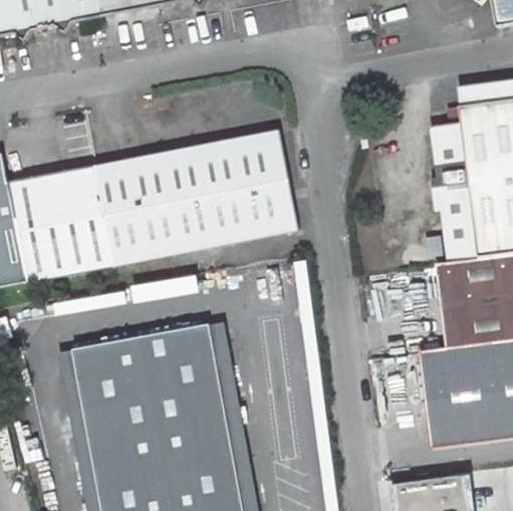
[(0,34),(15,32),(26,40),(33,29),(56,24),(66,32),(73,20),(182,0),(196,0),(203,5),(206,0),(0,0),(0,34)]
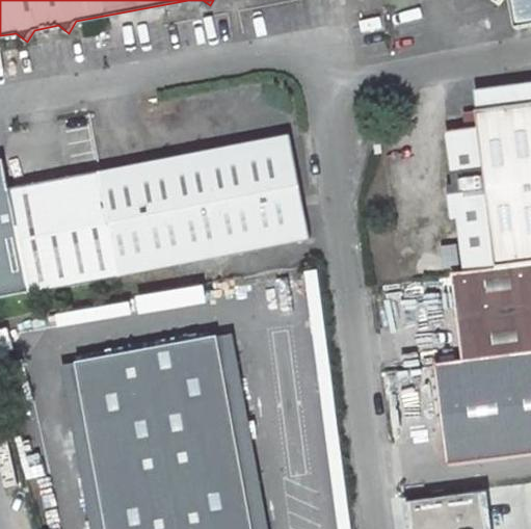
[(496,0),(499,2),(500,0),(510,0),(515,26),(530,22),(530,0),(496,0)]
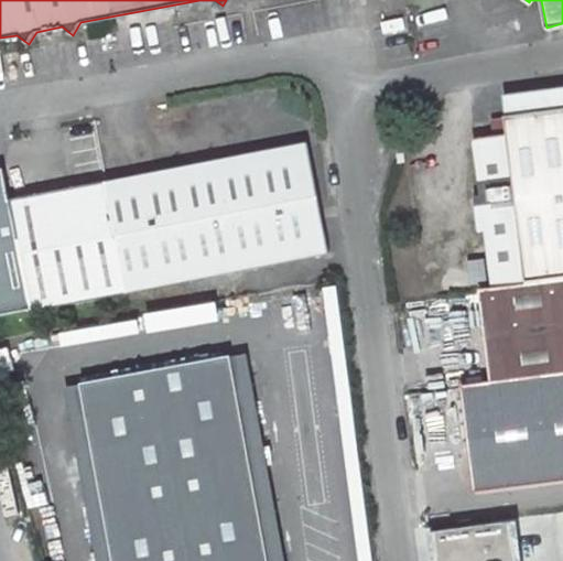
[(562,107),(505,116),(507,133),(474,137),(493,286),(562,276),(562,107)]
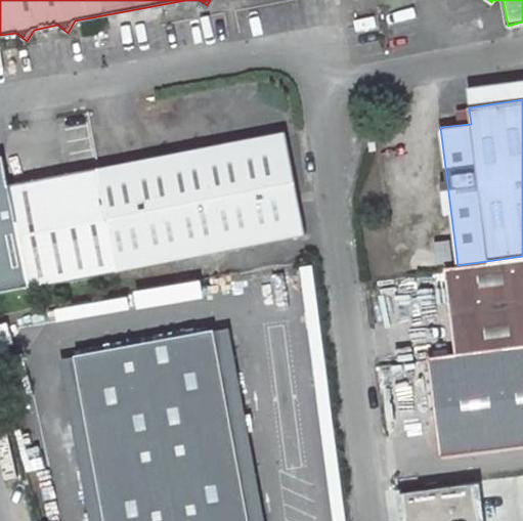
[(305,233),(287,131),(98,168),(119,270),(305,233)]
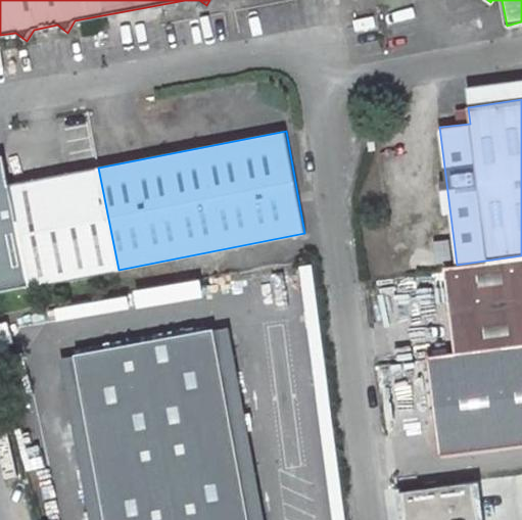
[(30,286),(119,270),(98,168),(9,185),(30,286)]
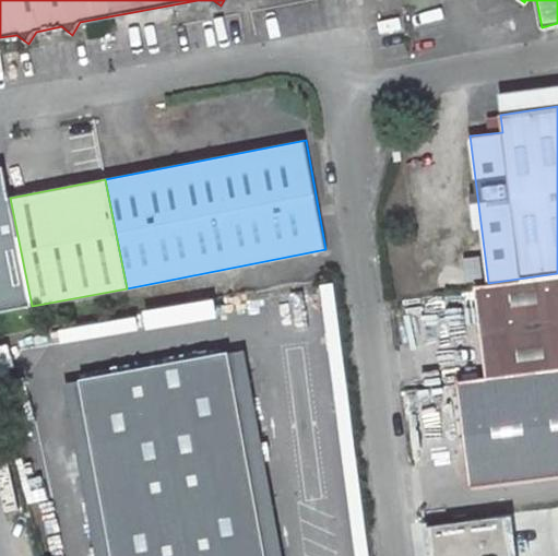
[(463,257),(466,282),(485,280),(481,255),(463,257)]
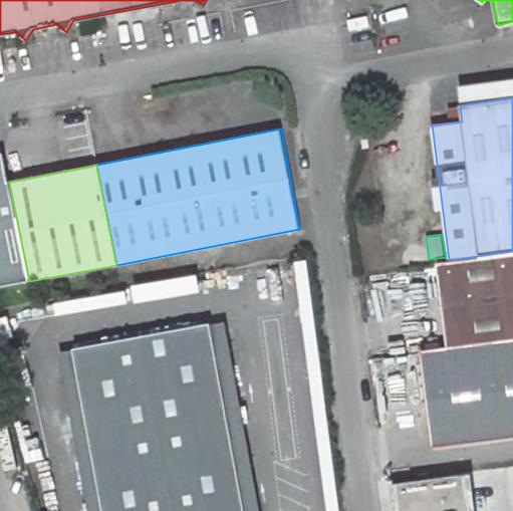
[(512,251),(449,260),(437,262),(448,346),(421,349),(432,447),(512,437),(512,251)]
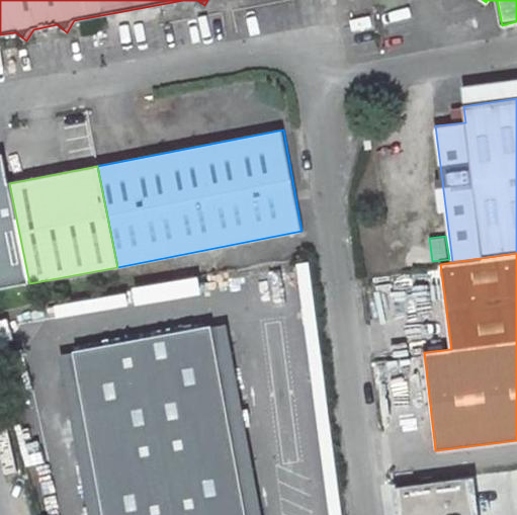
[(442,280),(440,264),(428,266),(430,282),(442,280)]
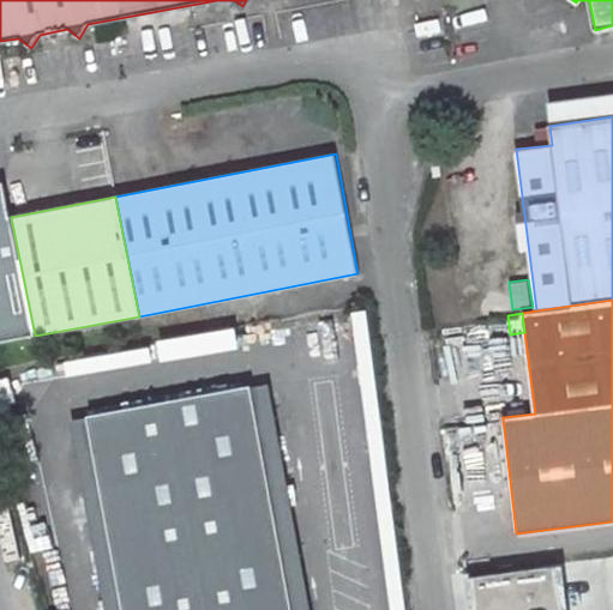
[(323,609),(283,384),(268,386),(308,609),(323,609)]
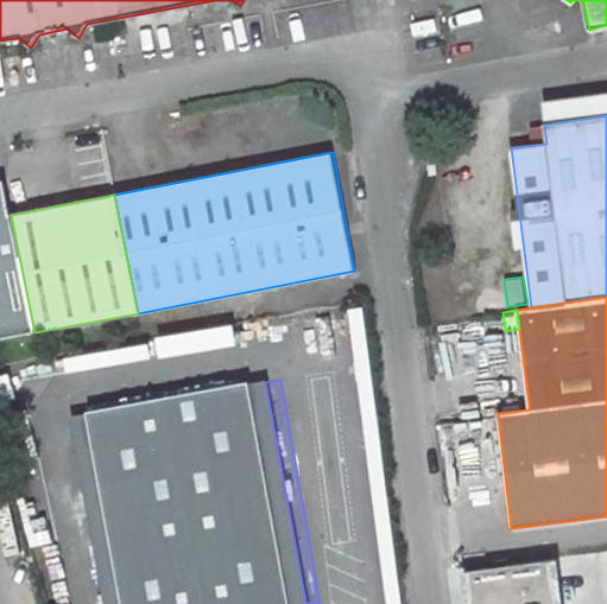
[(305,603),(265,382),(101,411),(137,603),(305,603)]
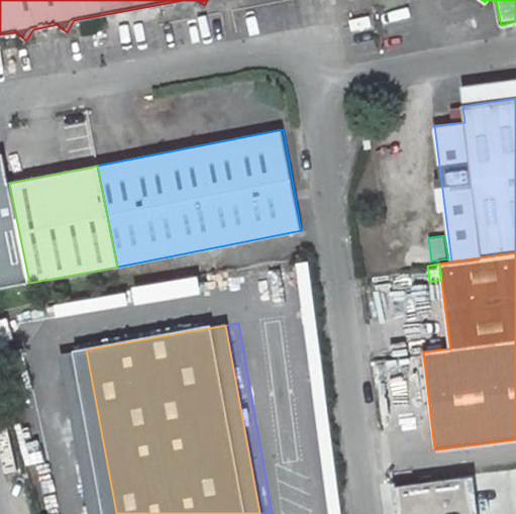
[(116,513),(86,349),(75,351),(103,513),(116,513)]
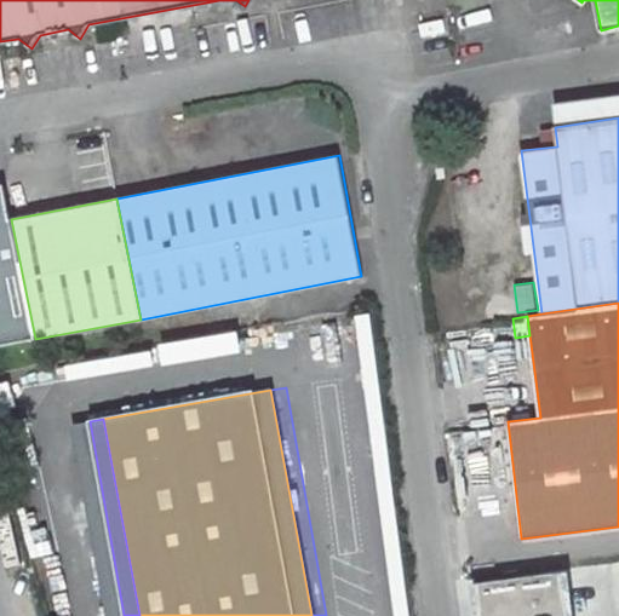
[(569,615),(567,585),(479,596),(481,615),(569,615)]
